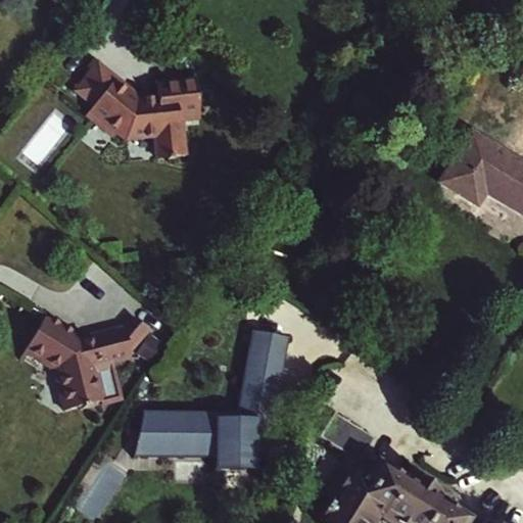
[(95,66),(74,94),(84,102),(83,103),(90,109),(85,116),(114,140),(117,137),(126,143),(129,143),(129,142),(155,138),(158,160),(169,159),(170,161),(179,159),(179,158),(186,156),(181,121),(199,119),(193,80),(152,86),(154,98),(142,100),(142,98),(136,99),(127,92),(110,112),(98,102),(114,82),(95,66)]
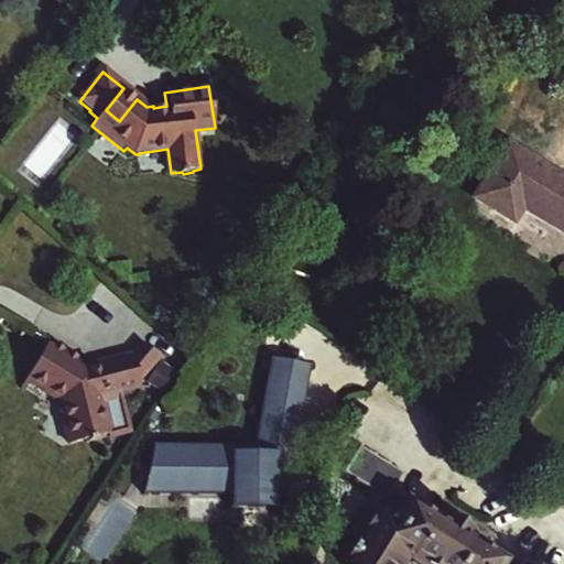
[(563,179),(508,144),(476,195),(514,219),(523,206),(563,231),(563,179)]
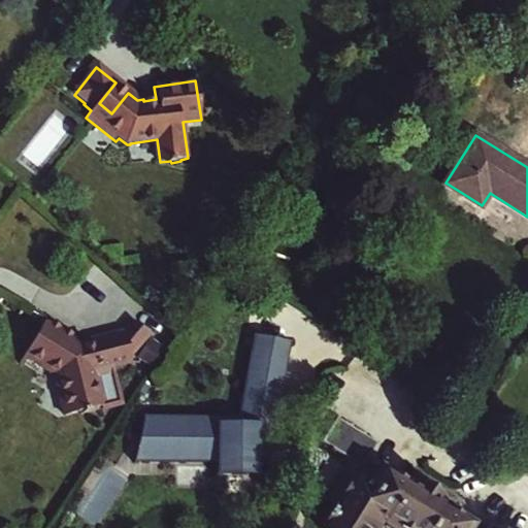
[(52,326),(48,324),(27,365),(43,375),(45,369),(63,380),(75,418),(89,414),(90,418),(101,414),(100,410),(113,406),(114,409),(129,404),(118,367),(136,361),(133,353),(125,328),(94,338),(94,342),(88,345),(78,339),(81,334),(56,319),(52,326)]
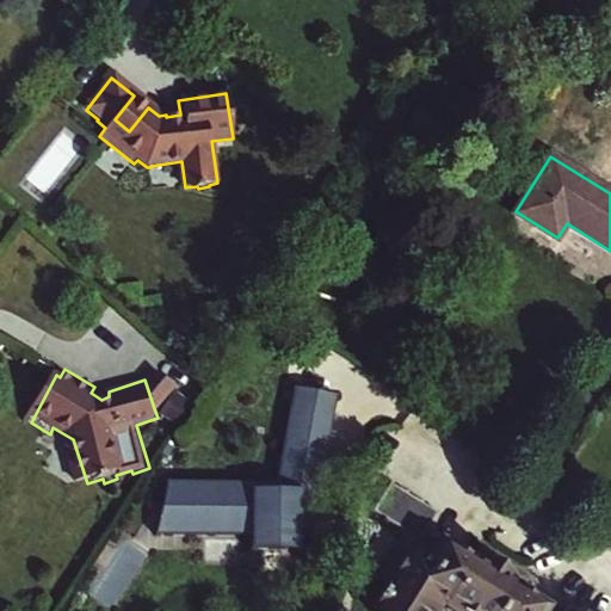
[(154,369),(144,380),(154,408),(174,387),(154,369)]
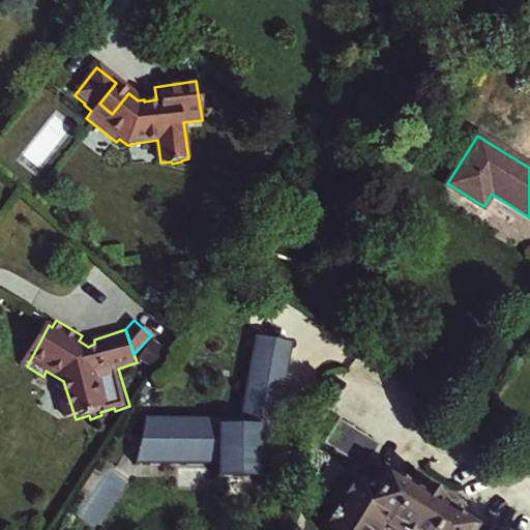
[(506,529),(492,521),(486,529),(471,529),(474,525),(447,509),(451,502),(455,502),(455,498),(451,498),(419,478),(417,475),(414,476),(415,479),(411,487),(382,469),(378,474),(365,467),(381,442),(341,416),(326,441),(353,460),(330,499),(339,504),(333,511),(331,510),(327,519),(328,520),(321,529),(378,529),(379,529),(388,527),(393,529),(506,529)]
